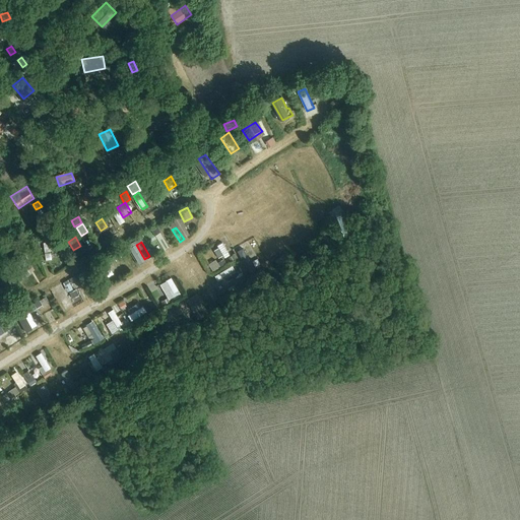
[(38,243),(33,246),(36,251),(41,249),(38,243)]
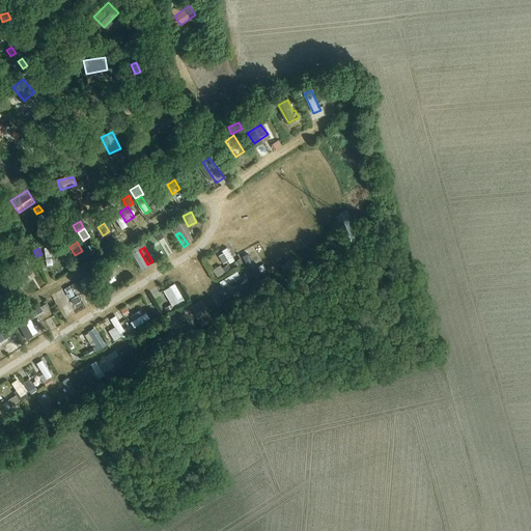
[(228,261),(230,264),(233,262),(235,261),(228,249),(223,252),(224,254),(220,256),(224,264),(228,261)]
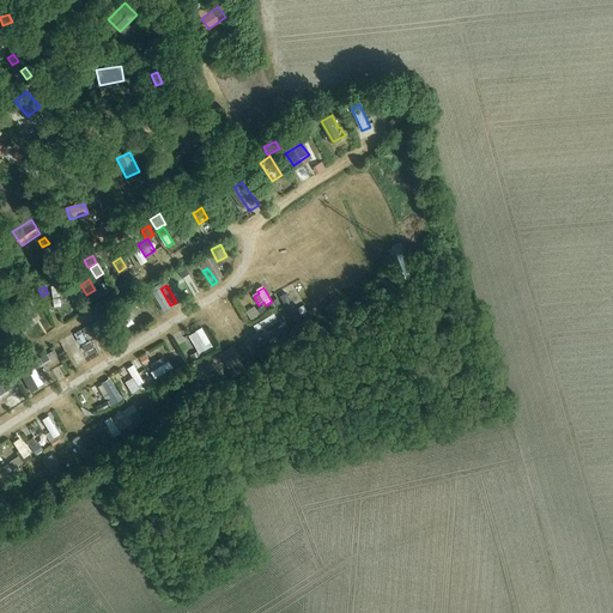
[(61,290),(53,290),(54,308),(62,307),(61,290)]
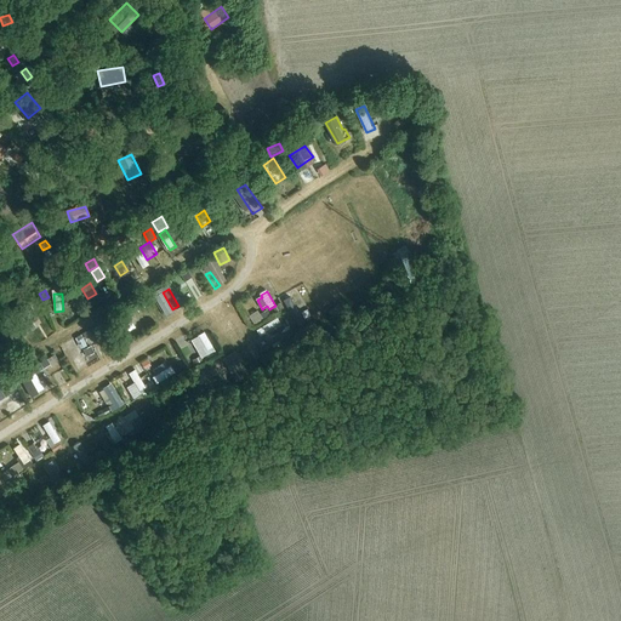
[(291,297),(284,302),(300,326),(306,323),(291,297)]
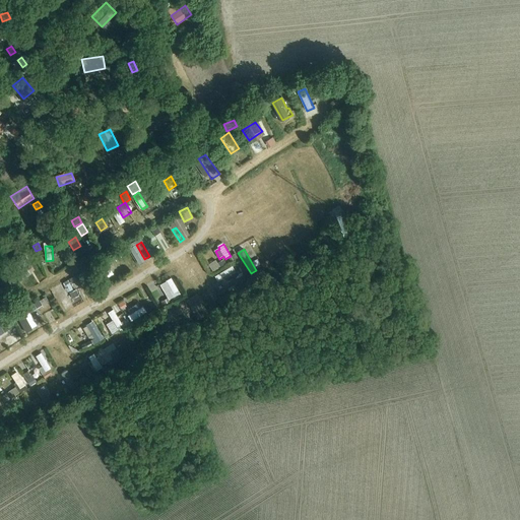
[(231,256),(229,257),(232,262),(236,259),(236,260),(239,258),(236,253),(233,254),(233,255),(231,256)]
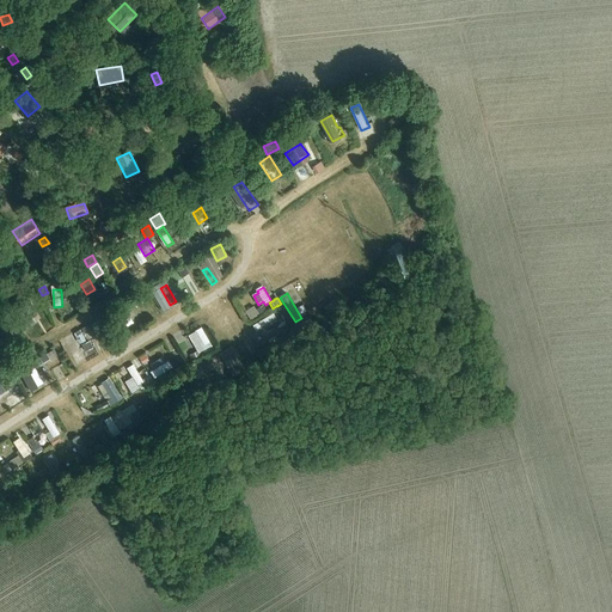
[(34,304),(23,310),(32,325),(43,318),(34,304)]
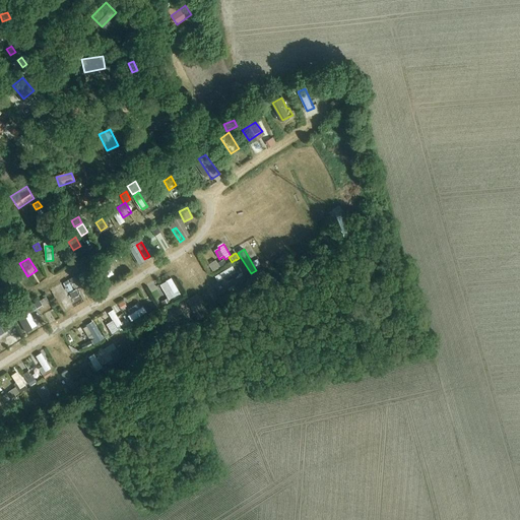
[(218,263),(220,267),(226,264),(224,259),(218,263)]
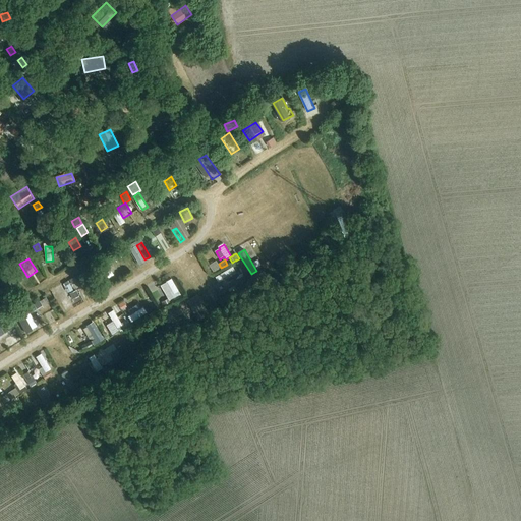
[(262,265),(265,270),(271,266),(268,261),(262,265)]
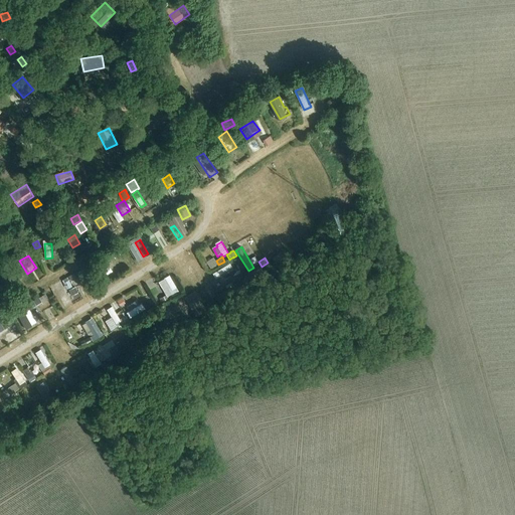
[(114,263),(104,269),(108,276),(119,270),(114,263)]
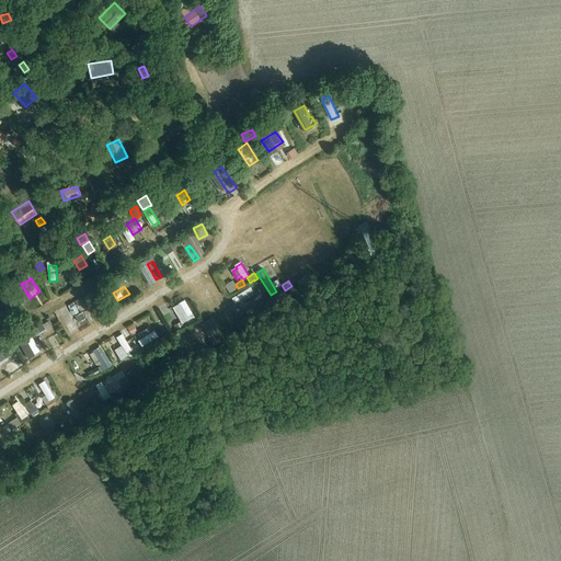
[(251,288),(233,299),(237,305),(254,294),(251,288)]
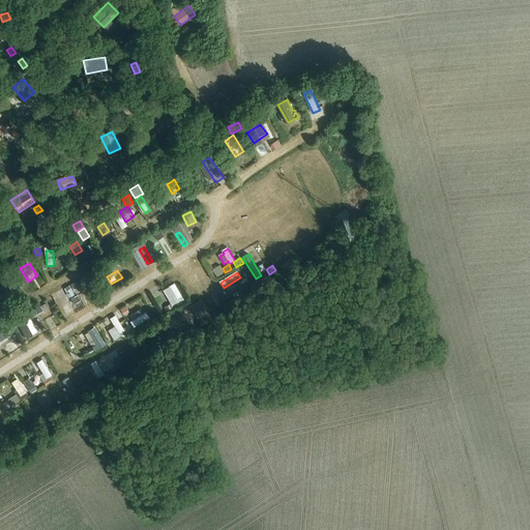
[(0,275),(0,291),(3,297),(13,291),(3,273),(0,275)]
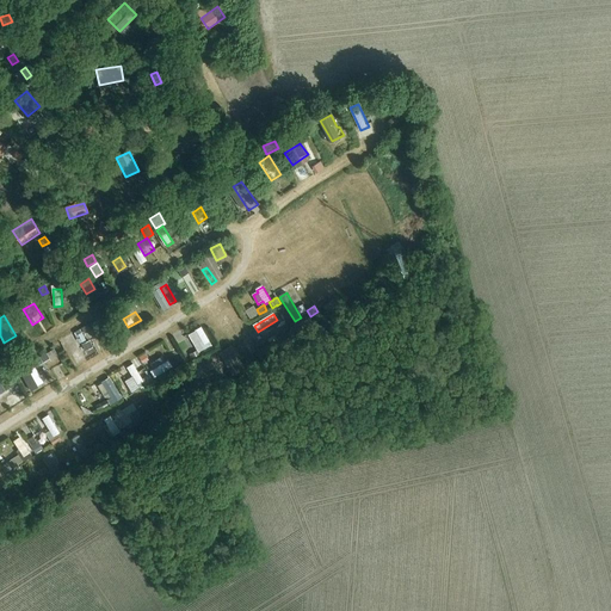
[(213,346),(203,328),(190,335),(199,353),(213,346)]
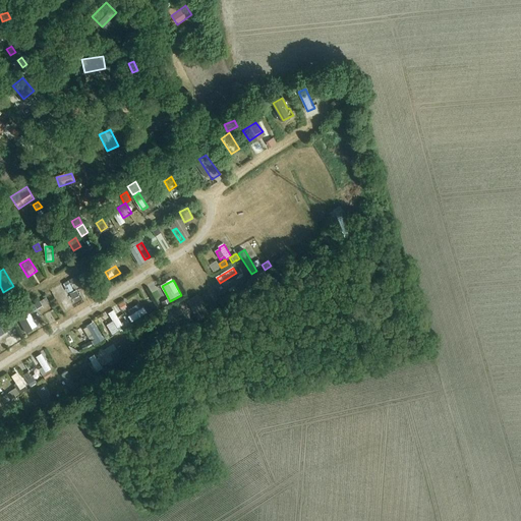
[(68,292),(73,289),(70,283),(64,286),(68,292)]
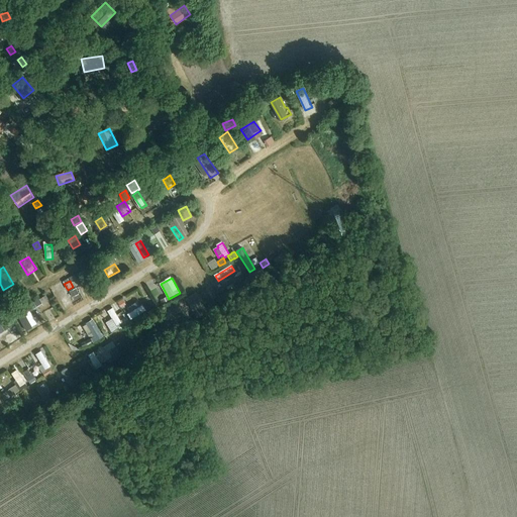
[(76,288),(69,292),(72,297),(79,294),(76,288)]
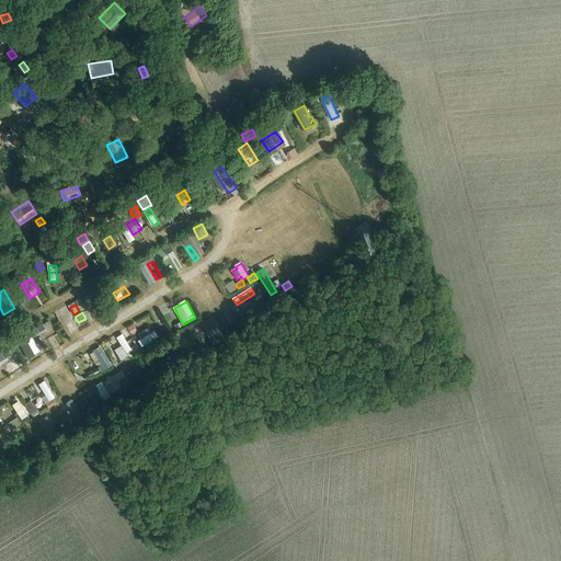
[(69,313),(59,319),(70,336),(80,331),(69,313)]
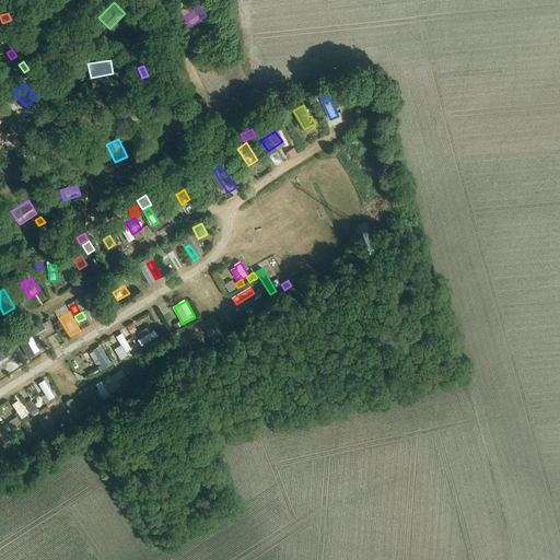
[(219,331),(212,319),(207,324),(213,335),(219,331)]
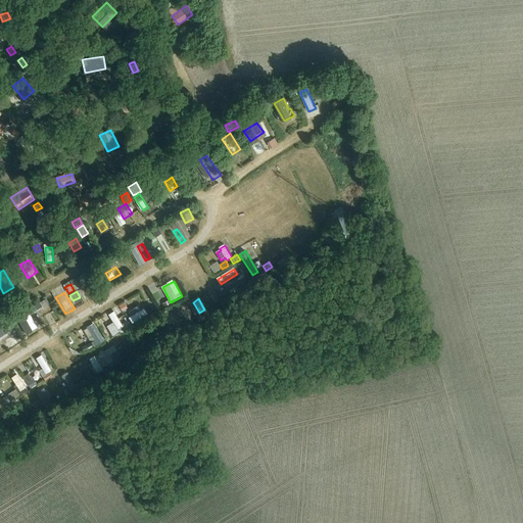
[(147,313),(143,306),(127,316),(132,322),(147,313)]
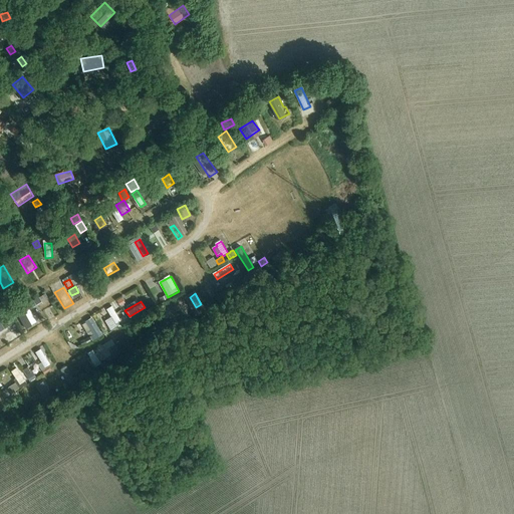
[(112,304),(106,308),(110,316),(102,321),(106,329),(121,320),(112,304)]
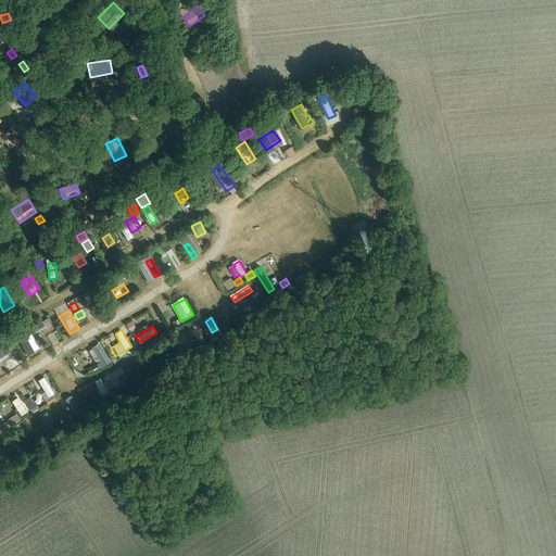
[(24,331),(12,340),(25,361),(37,352),(24,331)]
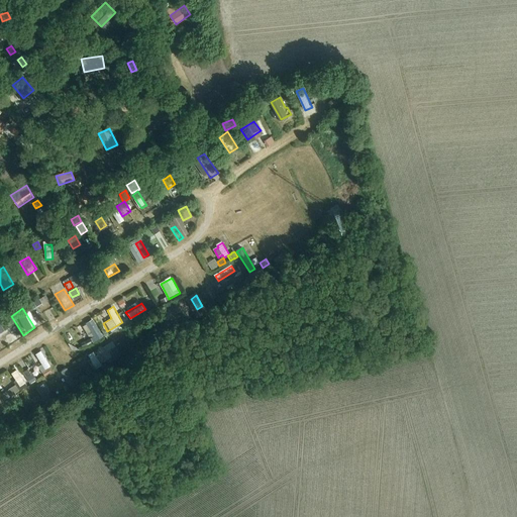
[(98,340),(103,337),(93,321),(88,324),(98,340)]
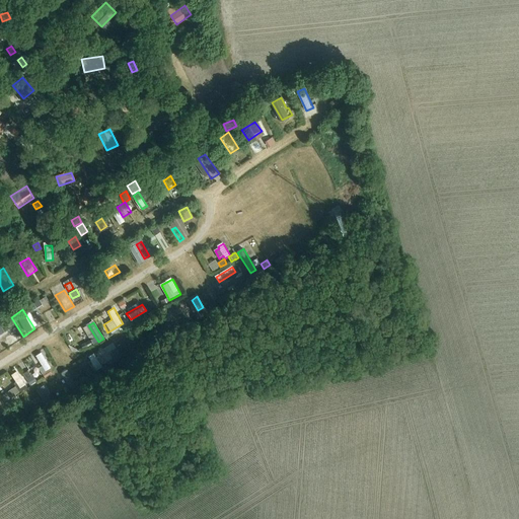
[(102,349),(110,361),(121,355),(113,342),(102,349)]
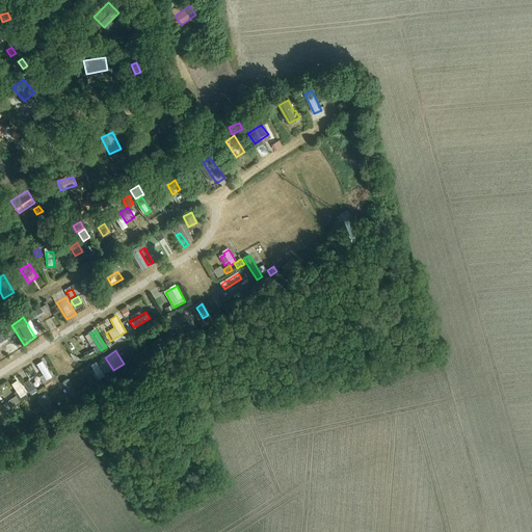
[(96,362),(89,365),(99,379),(104,376),(96,362)]
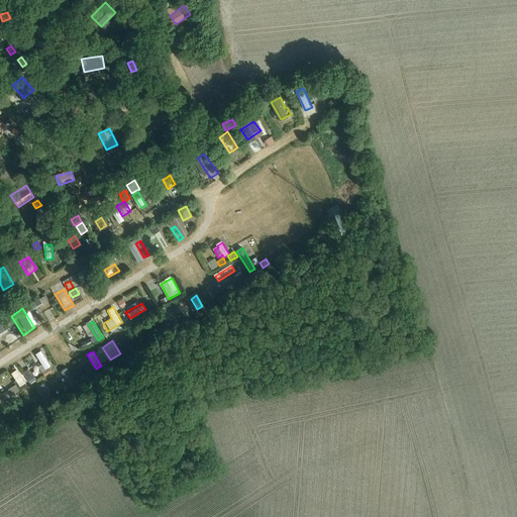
[(42,352),(36,355),(44,370),(50,367),(42,352)]
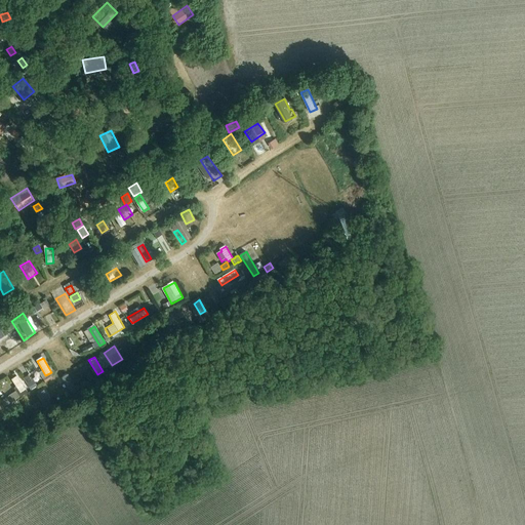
[(87,379),(92,376),(88,369),(83,373),(87,379)]
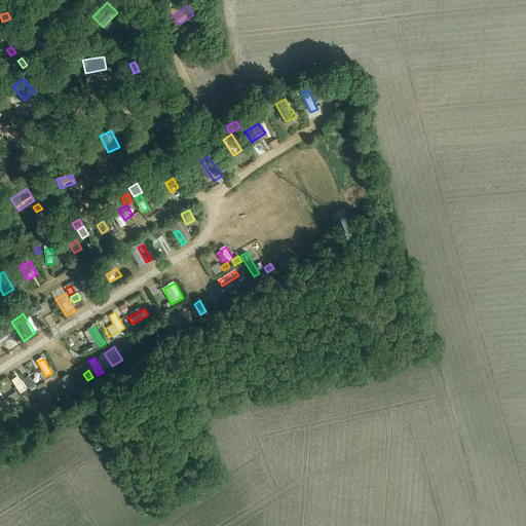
[(67,374),(61,377),(71,392),(76,389),(67,374)]
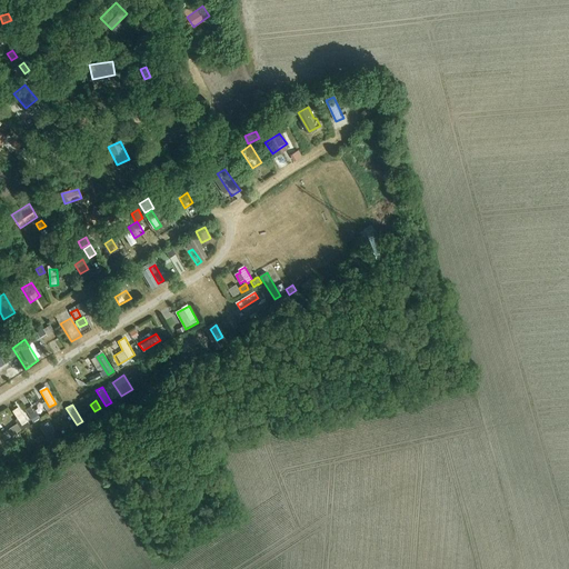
[(20,408),(13,412),(22,427),(29,422),(20,408)]
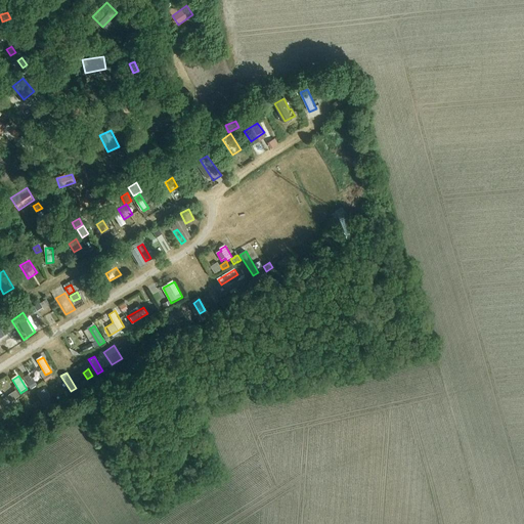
[(34,380),(28,383),(31,388),(37,385),(34,380)]
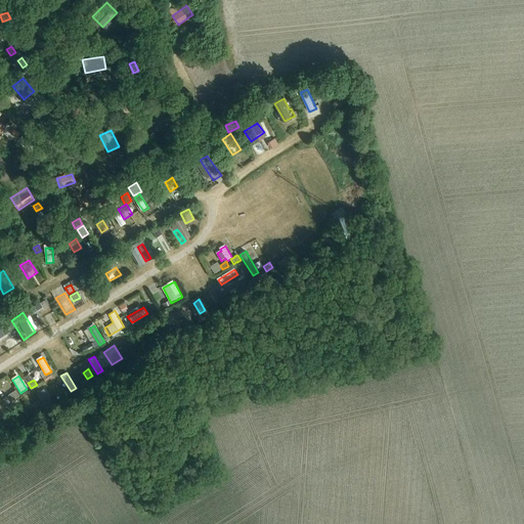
[(42,402),(48,411),(56,406),(50,396),(42,402)]
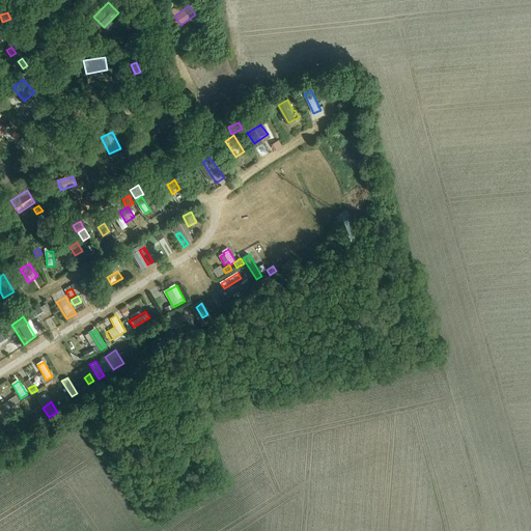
[(10,410),(6,404),(2,409),(5,414),(10,410)]
